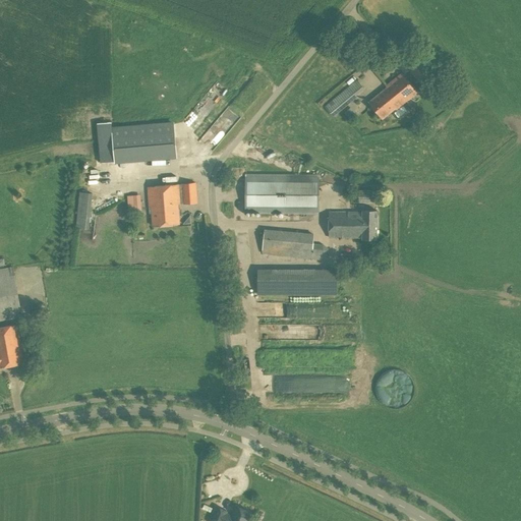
[(395,108),(396,110),(417,93),(402,73),(386,87),(387,88),(369,103),(382,118),(395,108)]
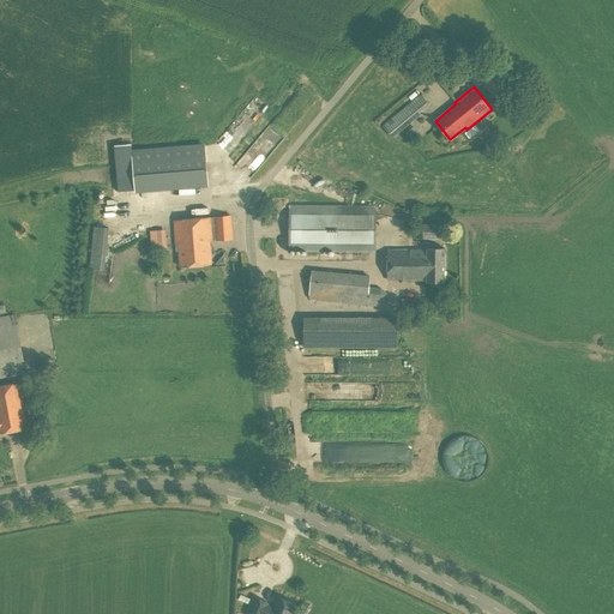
[(392,138),(422,114),(419,110),(428,103),(420,94),(383,126),(392,138)]
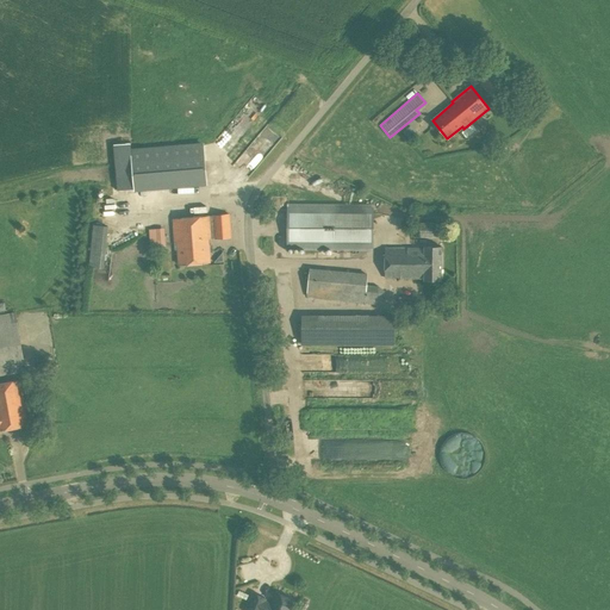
[(135,192),(209,186),(205,143),(131,149),(135,192)]
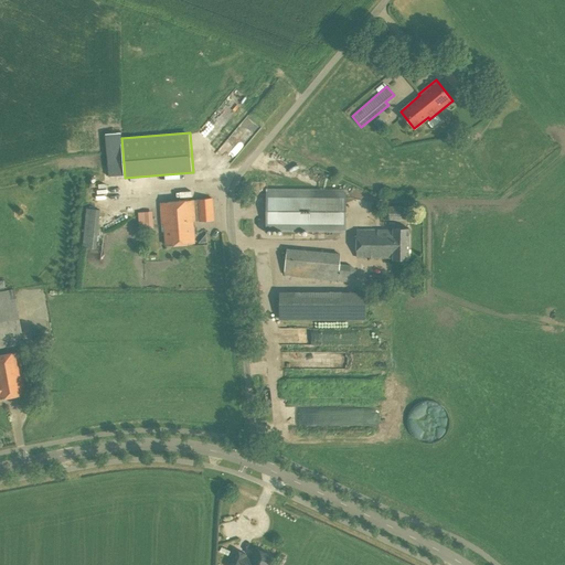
[(345,230),(345,192),(266,191),(266,228),(345,230)]
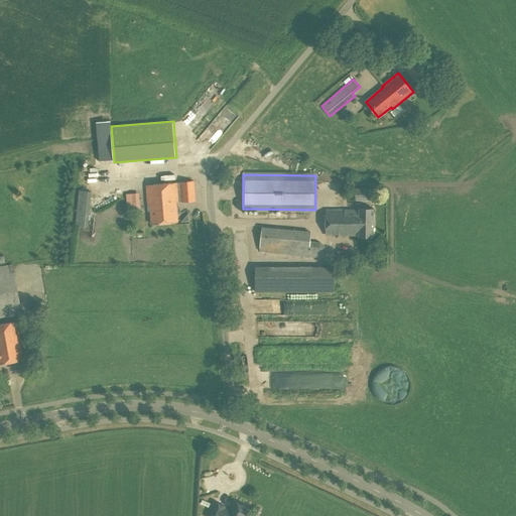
[(196,201),(195,180),(179,181),(179,182),(176,182),(146,184),(148,206),(150,206),(151,224),(177,222),(175,202),(181,202),(181,203),(196,201)]
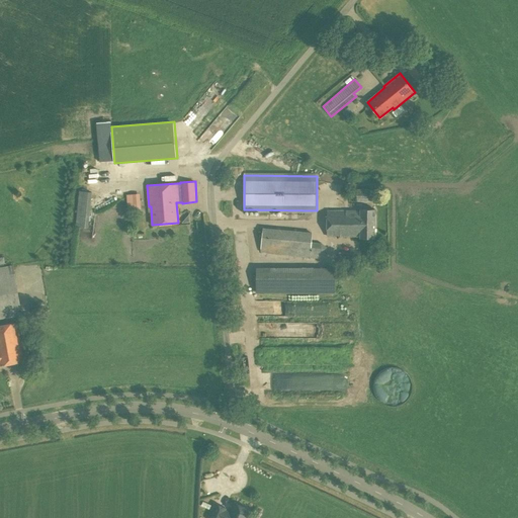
[(373,201),(373,189),(356,189),(356,201),(373,201)]
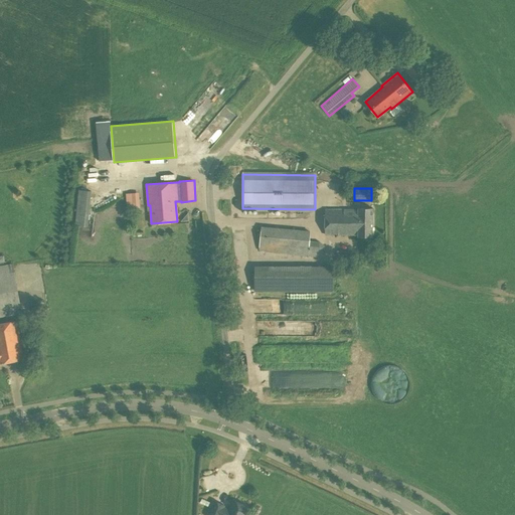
[(88,226),(92,191),(78,189),(74,225),(88,226)]
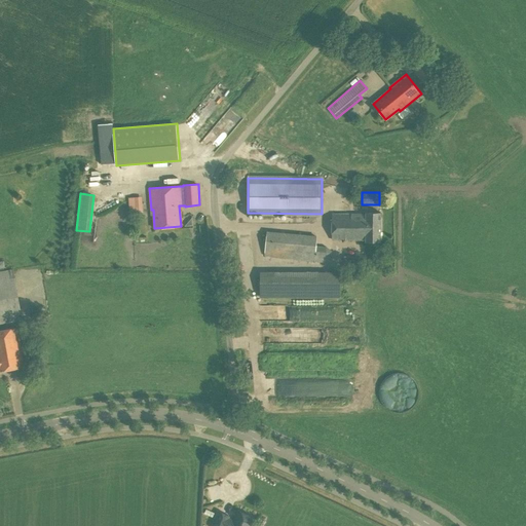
[(380,241),(380,213),(365,213),(365,214),(332,214),(332,239),(365,239),(365,241),(380,241)]
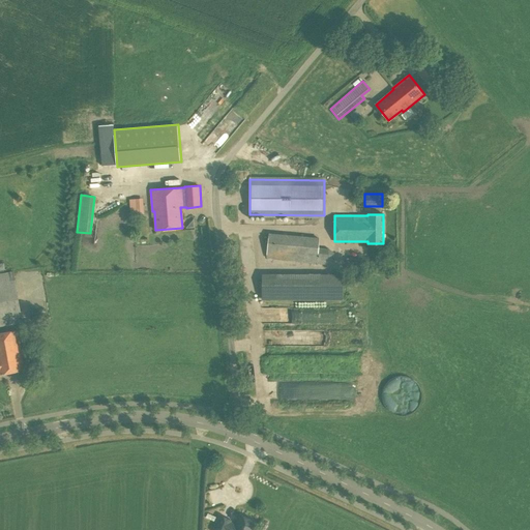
[(334,265),(335,254),(328,248),(319,247),(320,237),(268,232),(266,259),(314,263),(334,265)]
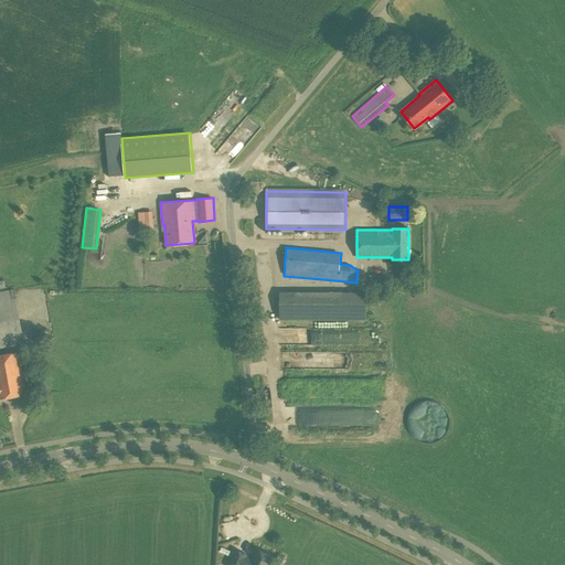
[(290,300),(345,300),(345,291),(322,291),(322,286),(290,286),(290,300)]
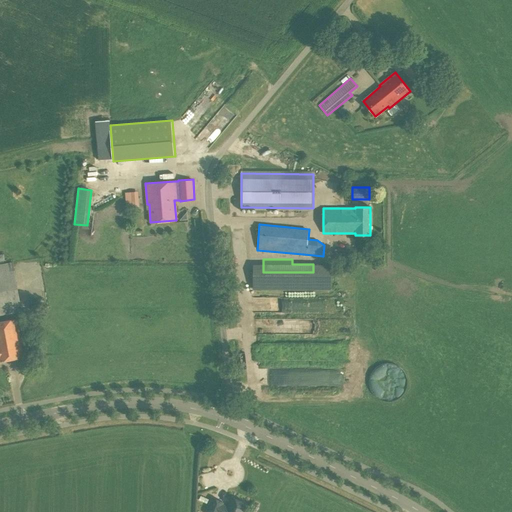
[(0,315),(21,311),(12,261),(0,263),(0,315)]
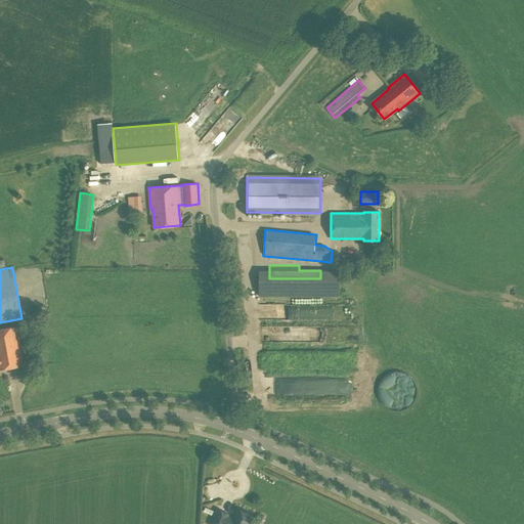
[(320,296),(320,278),(269,279),(269,296),(320,296)]
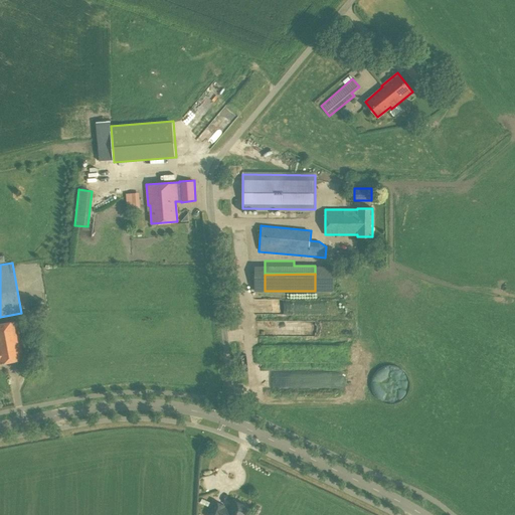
[(0,363),(23,359),(16,321),(0,323),(0,363)]
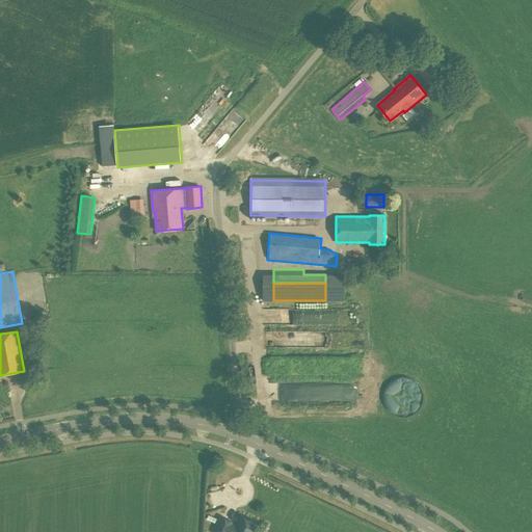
[(281,367),(281,362),(287,362),(287,356),(272,355),(272,366),(281,367)]
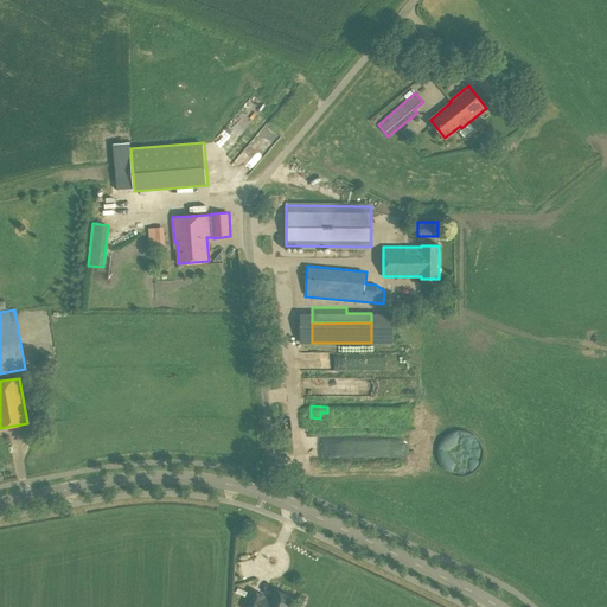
[(286,606),(292,598),(275,589),(269,601),(263,598),(264,596),(253,590),(244,606),(286,606)]
